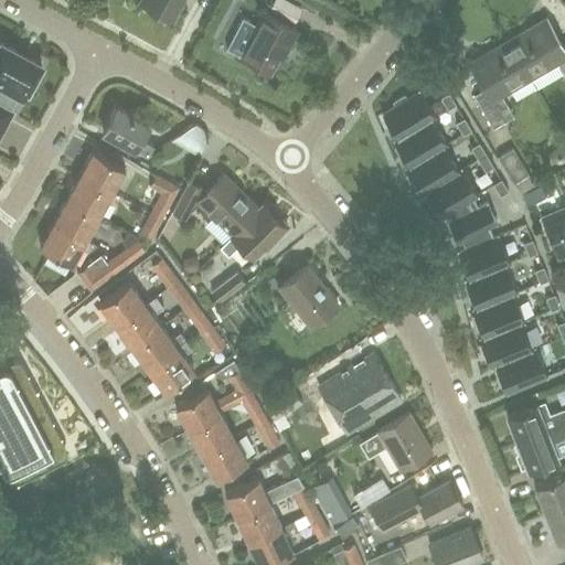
[(172,19),(182,0),(141,0),(140,1),(172,19)]
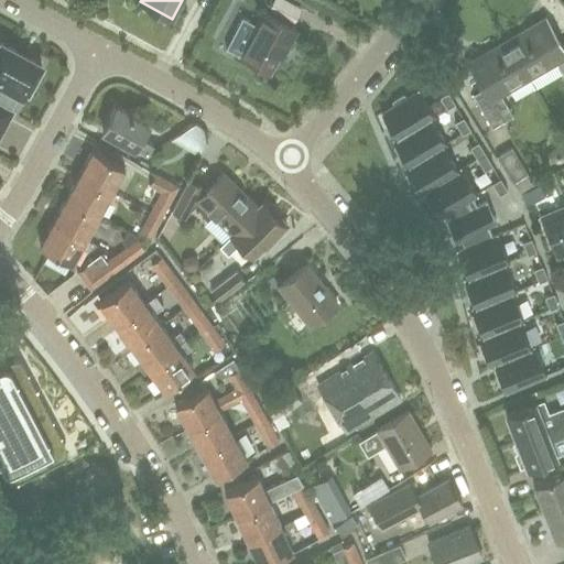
[(295,31),(262,13),(256,25),(243,18),(226,47),(240,55),(239,56),(269,72),(281,49),(284,51),(295,31)]
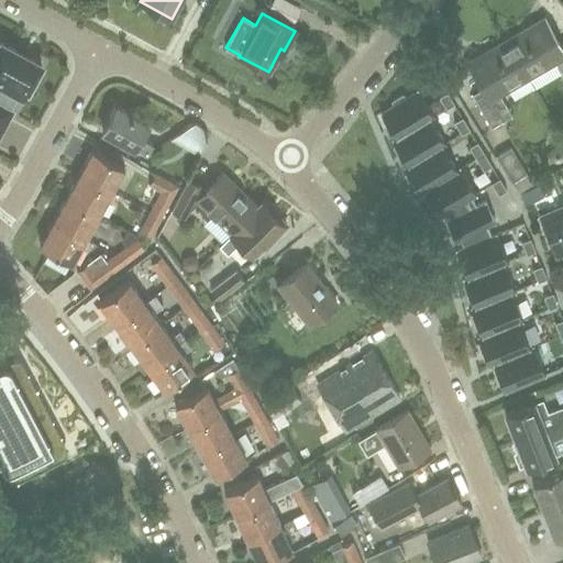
[(528,80),(555,64),(562,76),(562,41),(558,44),(543,19),(505,41),(523,74),(528,80)]
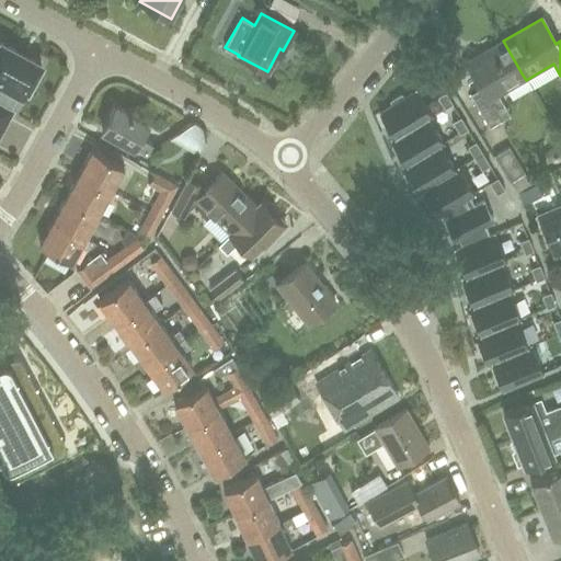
[(499,95),(526,80),(522,73),(503,41),(467,63),(482,88),(470,94),(490,128),(511,116),(499,95)]
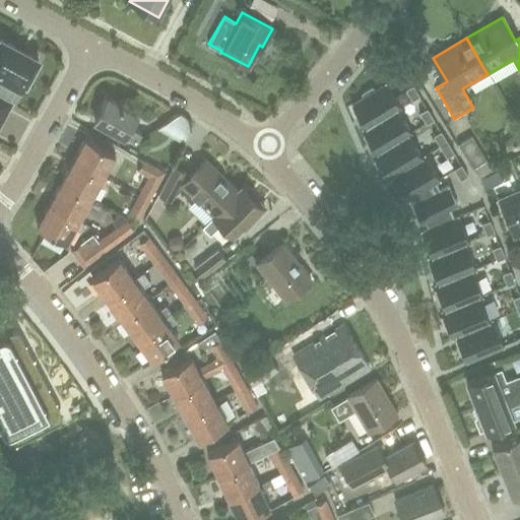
[(36,64),(38,59),(0,39),(0,80),(0,123),(11,103),(5,100),(11,86),(20,91),(25,81),(25,82),(36,64)]
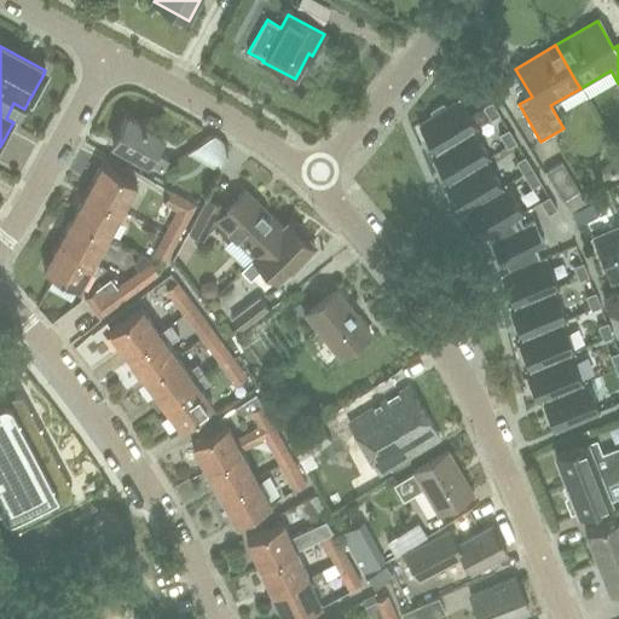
[(434,151),(472,129),(476,127),(460,98),(444,108),(443,105),(432,111),(433,114),(417,123),(434,151)]
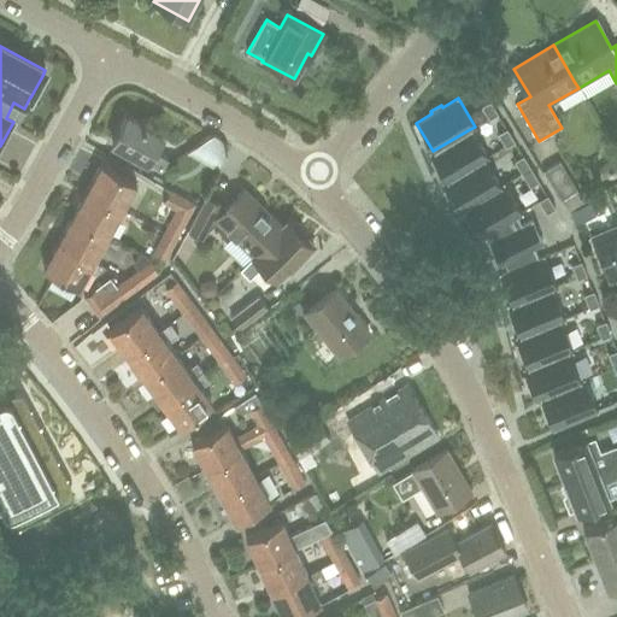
[(488,121),(498,115),(491,101),(481,107),(488,121)]
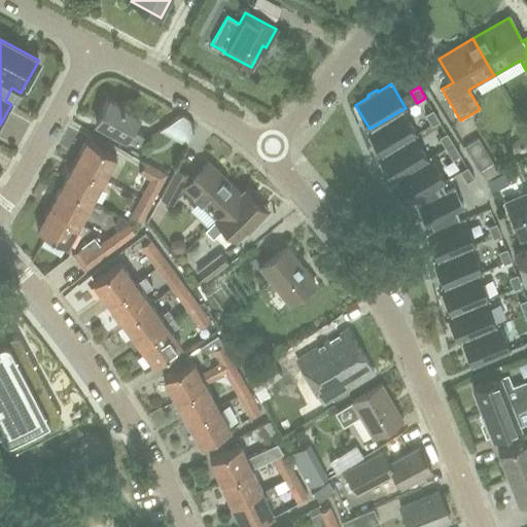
[(137,145),(142,136),(130,129),(137,115),(108,99),(95,123),(137,145)]
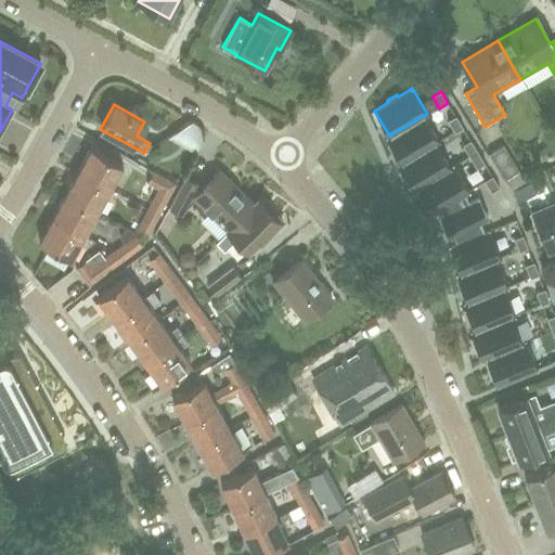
[(400,163),(435,143),(438,141),(423,116),(389,136),(386,138),(400,163)]
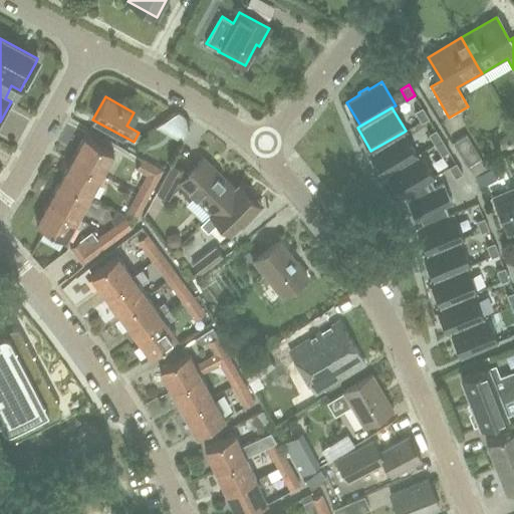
[(421,123),(429,118),(422,107),(415,112),(421,123)]
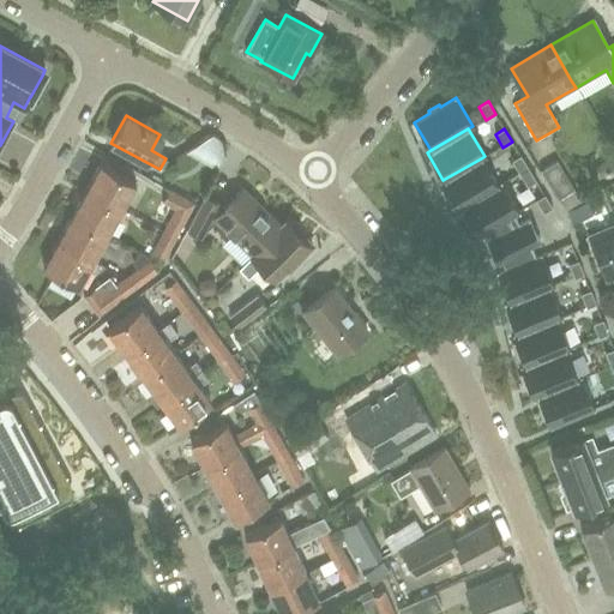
[(518,174),(528,169),(519,156),(511,161),(518,174)]
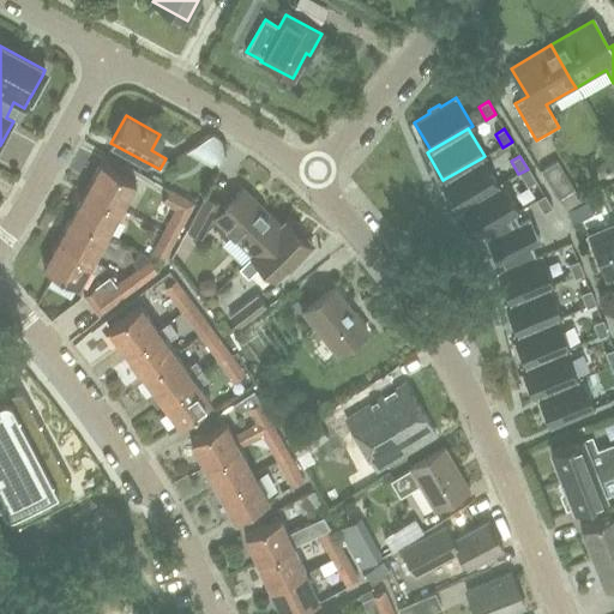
[(456,212),(461,210),(498,187),(481,158),(443,180),(439,182),(456,212)]
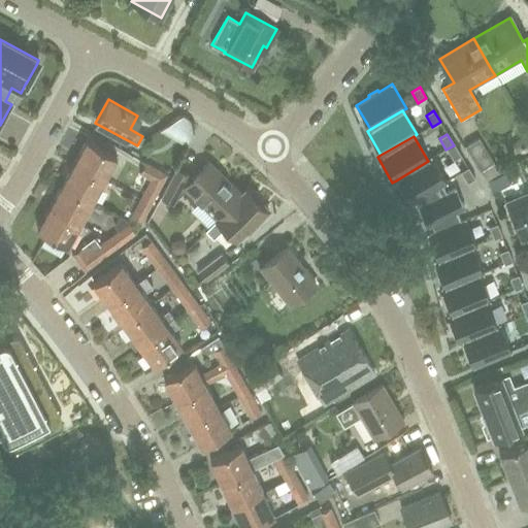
[(501,172),(494,161),(479,136),(464,145),(481,170),(487,180),(501,172)]
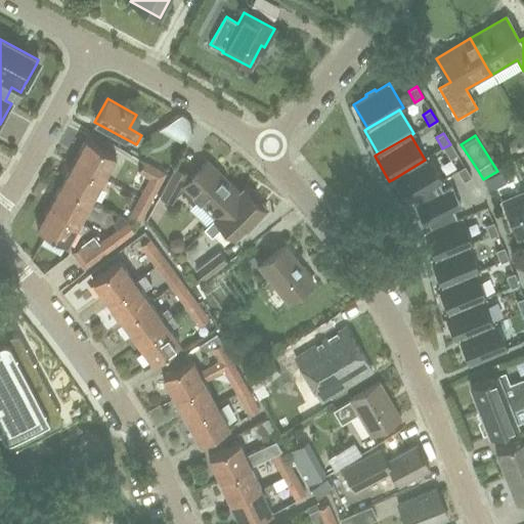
[(74,162),(102,178),(115,156),(86,139),(74,162)]
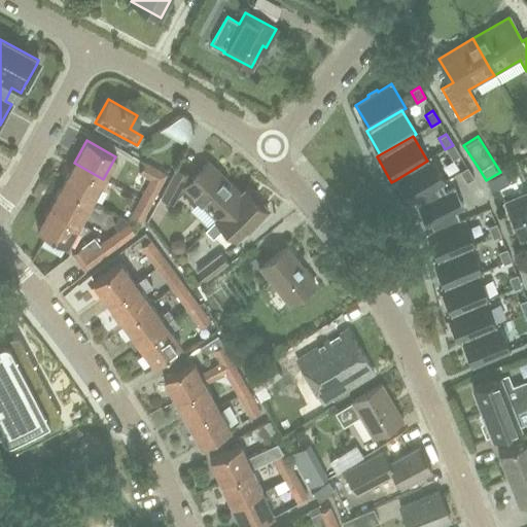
[(453,145),(445,149),(452,161),(459,156),(453,145)]
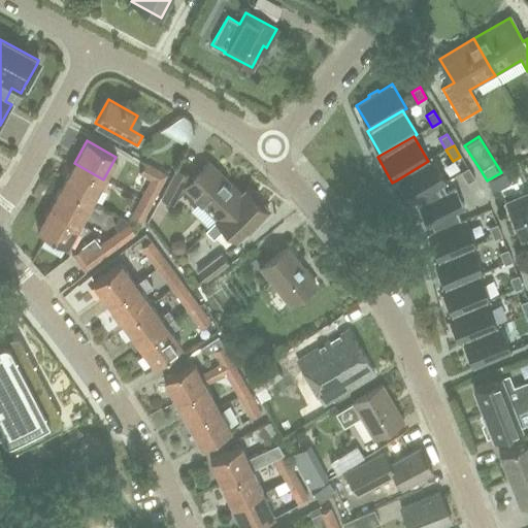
[(409,204),(417,200),(440,186),(446,183),(432,159),(428,161),(396,180),(409,204)]
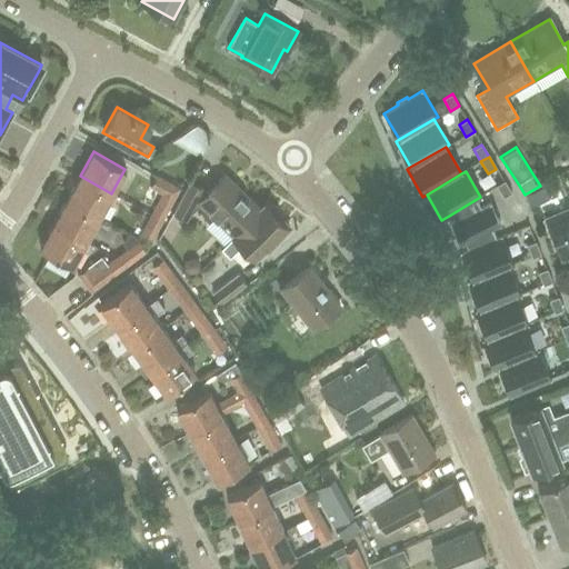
[(157,202),(153,209),(166,216),(180,187),(158,173),(151,187),(159,191),(155,201),(157,202)]
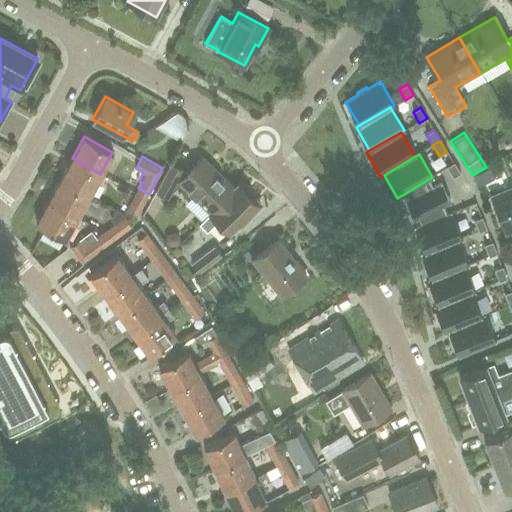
[(181,183),(210,212),(234,188),(202,157),(187,172),(170,163),(155,189),(169,196),(171,194),(181,183)]
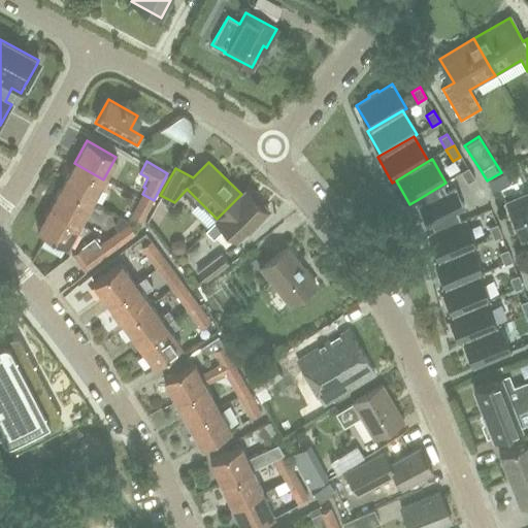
[(91,201),(103,179),(74,163),(61,186),(91,201)]
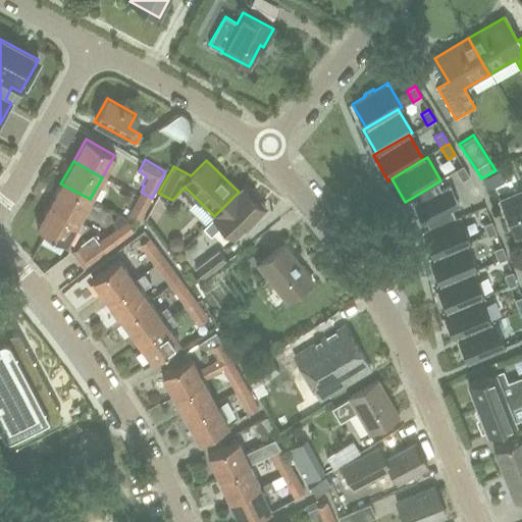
[(461,183),(468,177),(462,166),(454,171),(461,183)]
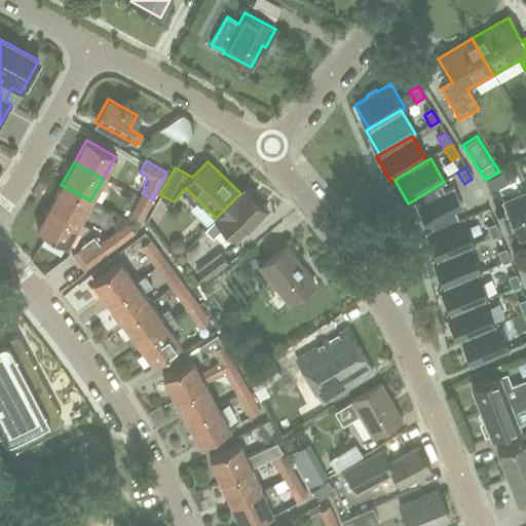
[(503,186),(508,195),(525,187),(522,178),(503,186)]
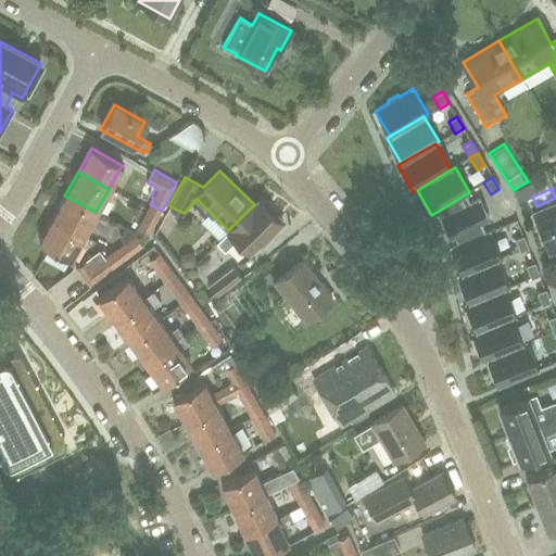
[(83,236),(96,212),(64,196),(51,219),(83,236)]
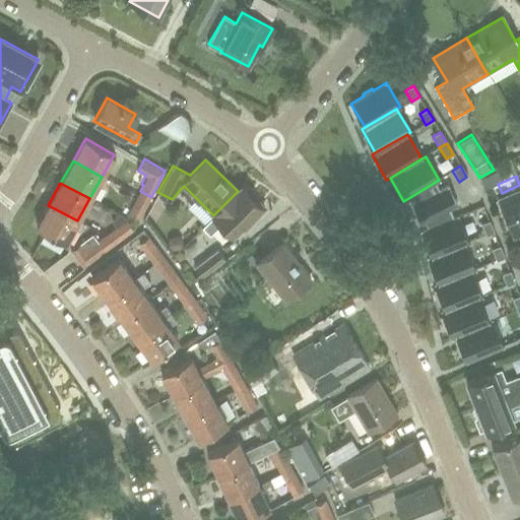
[(428,228),(453,217),(448,208),(456,203),(446,186),(438,191),(434,183),(410,197),(414,204),(411,206),(421,223),(425,221),(428,228)]
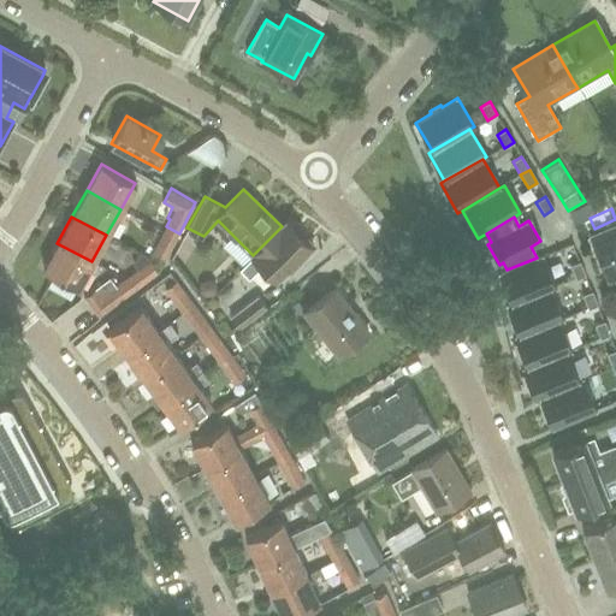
[(282,226),(253,255),(238,270),(248,279),(260,266),(274,280),(295,261),(297,262),(313,247),(295,229),(294,231),(285,223),(282,226)]
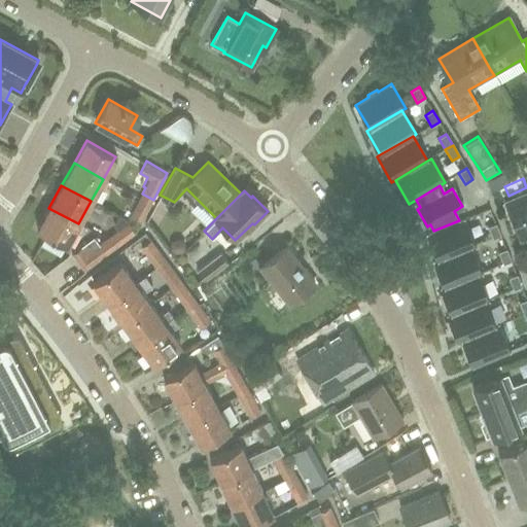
[(139,226),(153,200),(142,194),(129,220),(139,226)]
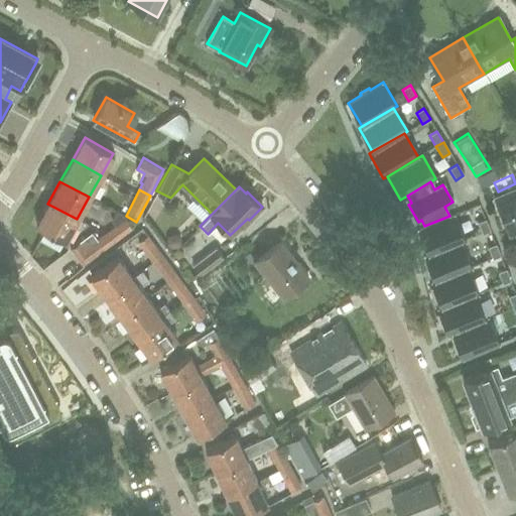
[(515,189),(495,199),(510,235),(515,232),(515,189)]
